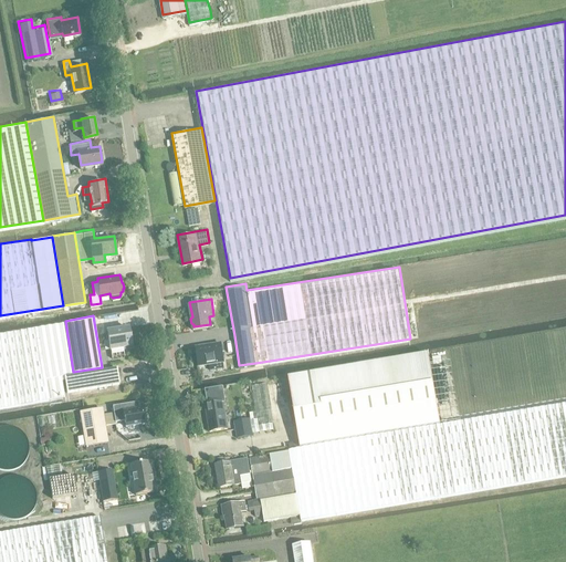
[(64,374),(73,372),(65,321),(0,331),(0,405),(64,394),(61,374),(64,374)]
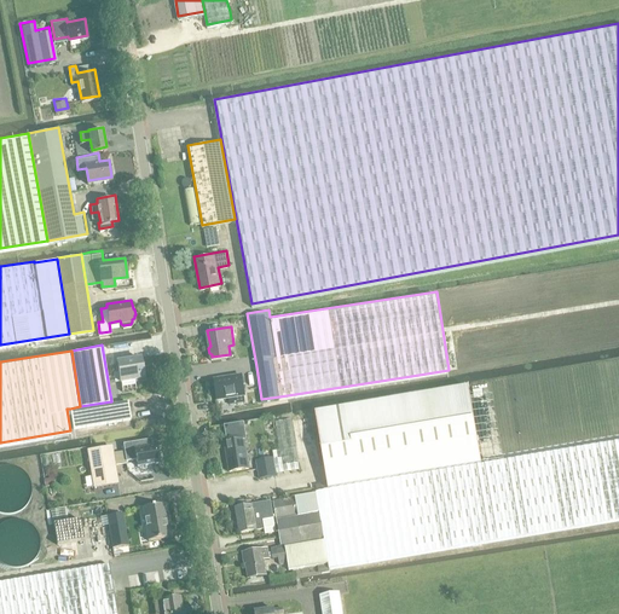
[(146,377),(144,366),(143,366),(140,355),(116,359),(120,378),(134,376),(136,378),(146,377)]
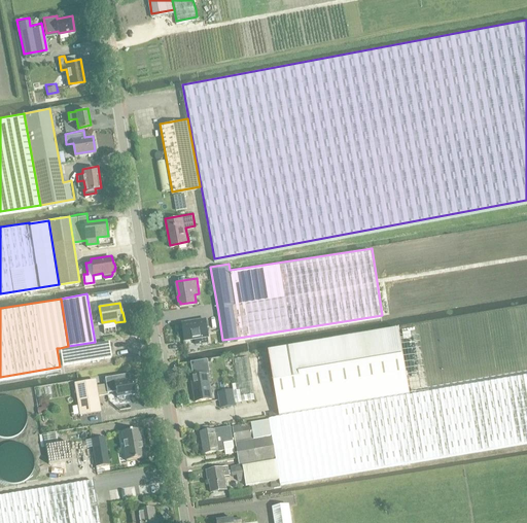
[(206,316),(182,320),(185,337),(195,336),(196,341),(209,339),(208,334),(209,334),(206,316)]
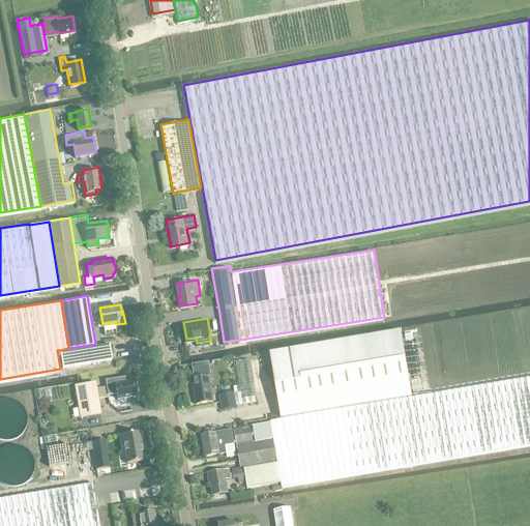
[(401,327),(395,328),(270,349),(281,416),(411,393),(401,327)]
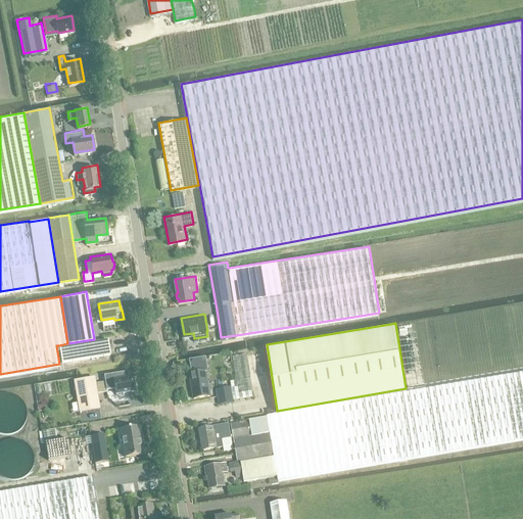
[(107,336),(94,339),(67,343),(59,345),(61,360),(110,351),(107,336)]
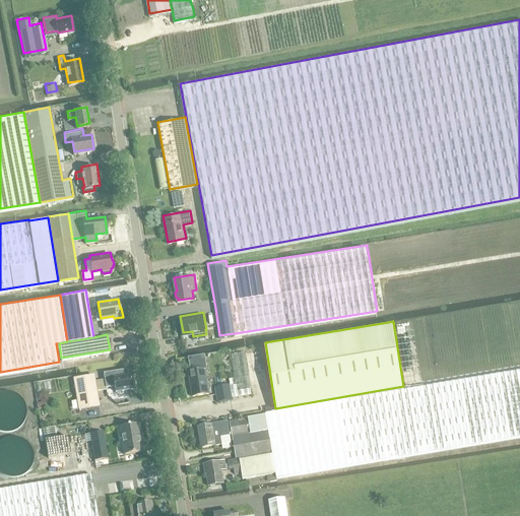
[(191,368),(188,368),(192,393),(209,390),(205,367),(207,366),(205,351),(188,353),(191,368)]
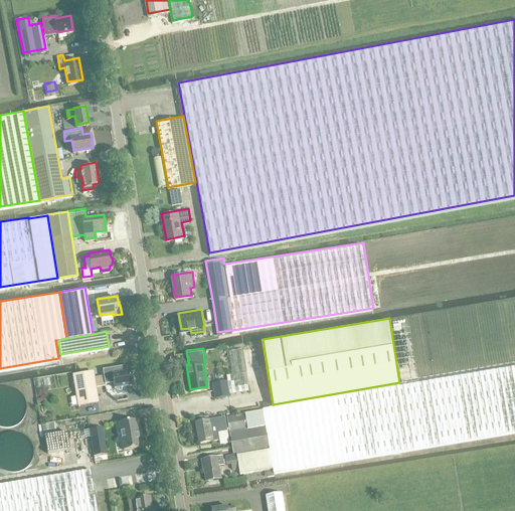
[(264,407),(245,410),(227,413),(217,415),(209,416),(195,419),(198,440),(229,436),(228,431),(229,431),(232,444),(233,451),(236,451),(236,455),(238,466),(239,471),(266,467),(267,474),(273,473),(272,466),(273,466),(274,471),(514,430),(514,363),(476,370),(337,394),(263,406),(264,407)]
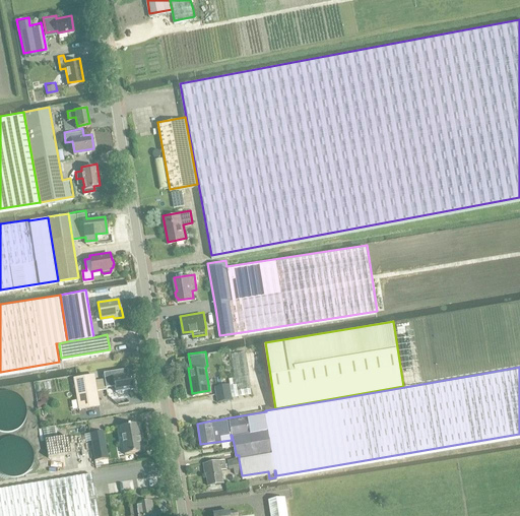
[(113,375),(104,377),(105,385),(114,383),(115,389),(132,386),(132,384),(133,384),(132,379),(131,379),(130,372),(113,375)]
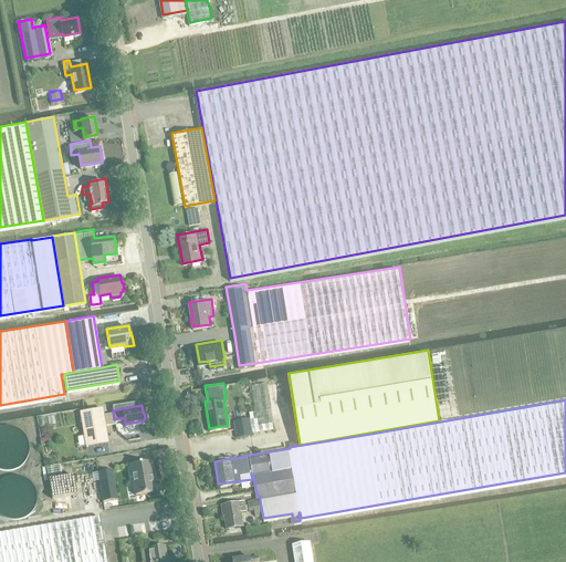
[(114,419),(113,410),(113,409),(103,410),(102,406),(80,409),(85,443),(107,439),(104,423),(115,422),(114,419)]
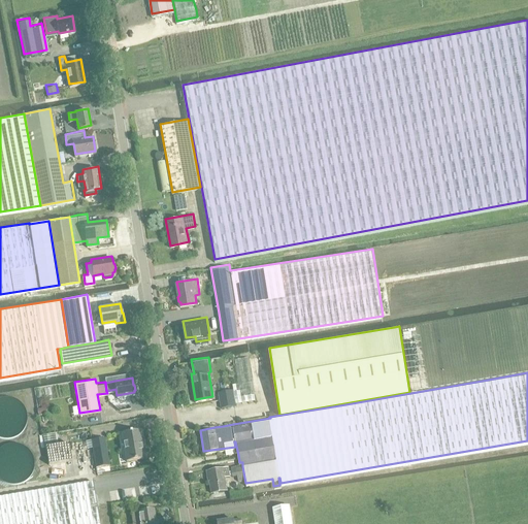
[(233,387),(219,389),(221,404),(235,402),(235,401),(233,387)]
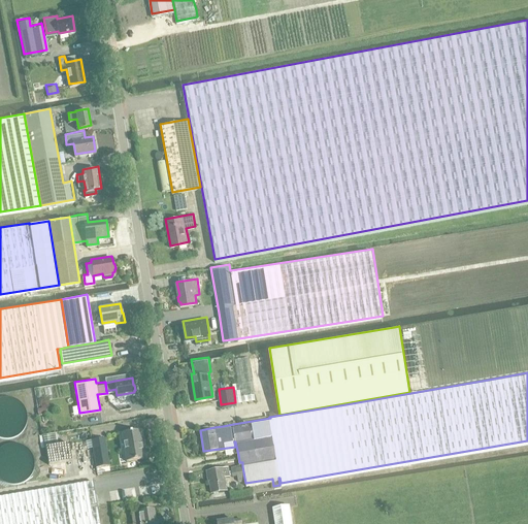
[(27,418),(27,414),(27,411),(25,406),(24,402),(21,399),(18,397),(14,395),(10,394),(6,394),(2,394),(0,394),(0,433),(2,434),(6,434),(10,434),(14,433),(18,431),(21,428),(24,425),(25,422),(27,418)]
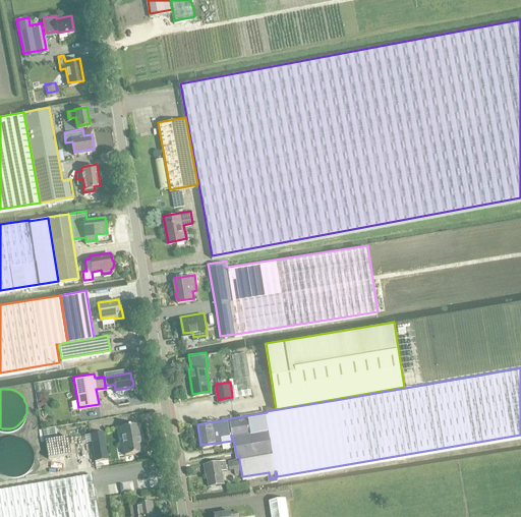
[(46,406),(45,399),(37,400),(38,407),(46,406)]
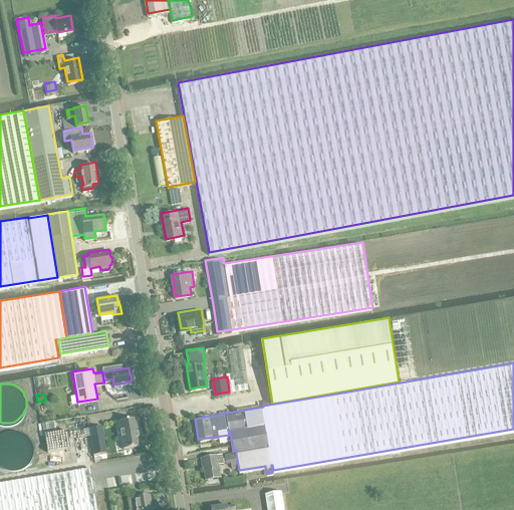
[(140,429),(137,415),(117,419),(122,446),(139,443),(137,430),(140,429)]
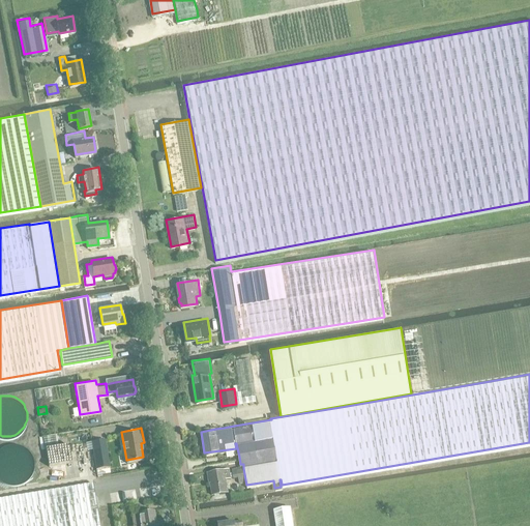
[(40,433),(43,443),(52,441),(49,431),(40,433)]
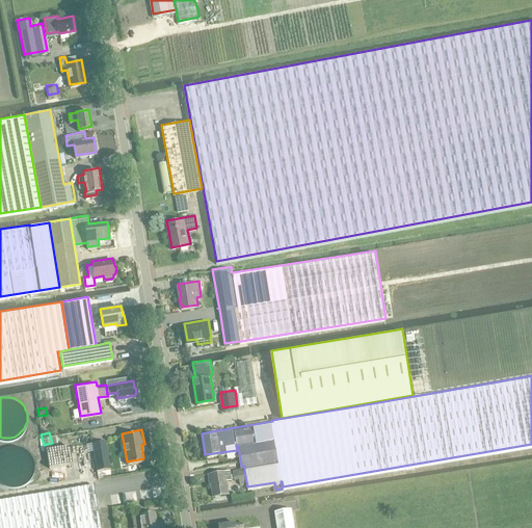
[(105,438),(90,441),(96,468),(109,466),(105,438)]
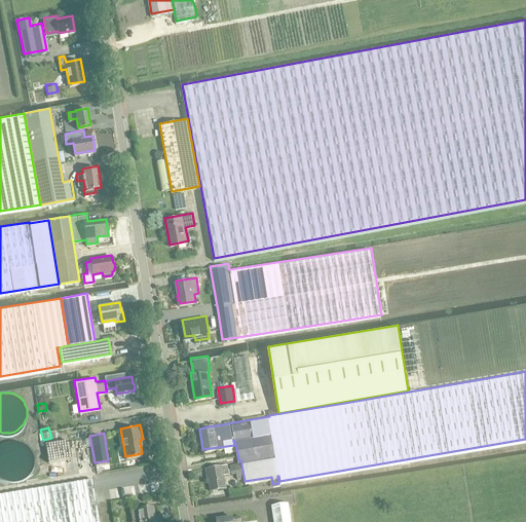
[(33,462),(34,458),(33,454),(32,451),(30,447),(28,444),(25,442),(21,440),(17,439),(13,438),(9,439),(5,440),(2,442),(0,443),(0,474),(2,476),(5,477),(9,479),(13,479),(17,479),(21,477),(25,476),(28,473),(30,470),(32,467),(33,462)]
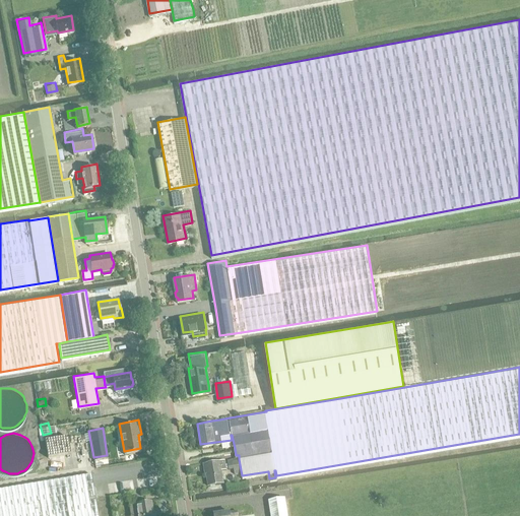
[(234,471),(241,470),(239,455),(236,455),(232,456),(232,457),(226,457),(229,466),(234,466),(234,471)]
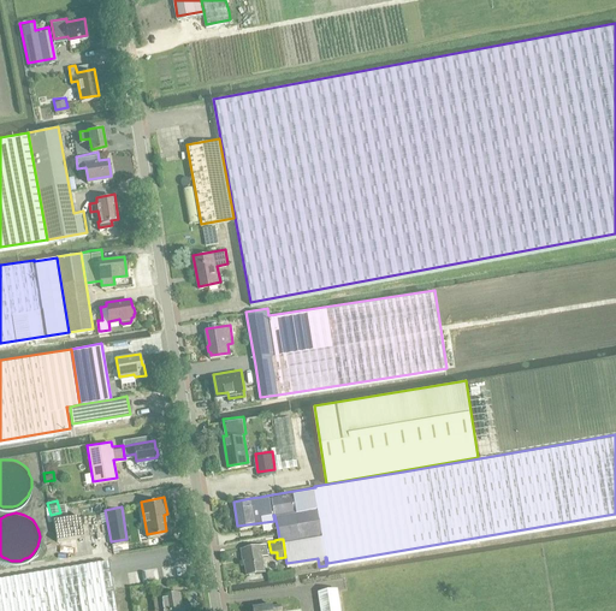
[(261,553),(267,552),(265,541),(241,545),(242,552),(244,552),(247,571),(264,569),(261,553)]
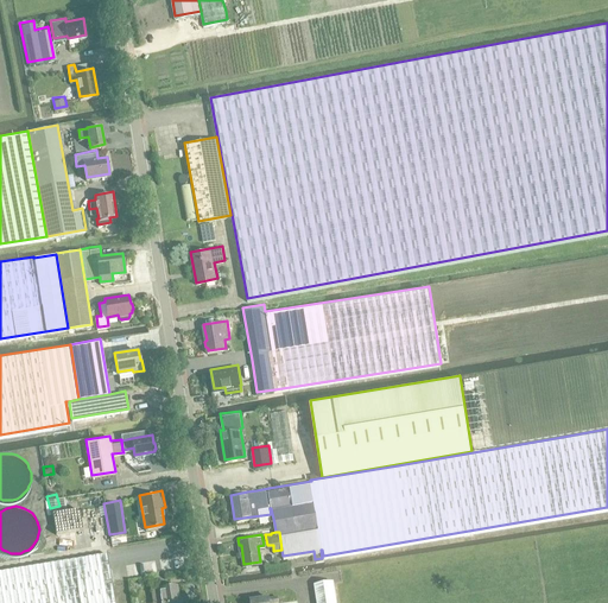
[(0,602),(114,602),(106,551),(0,567),(0,602)]
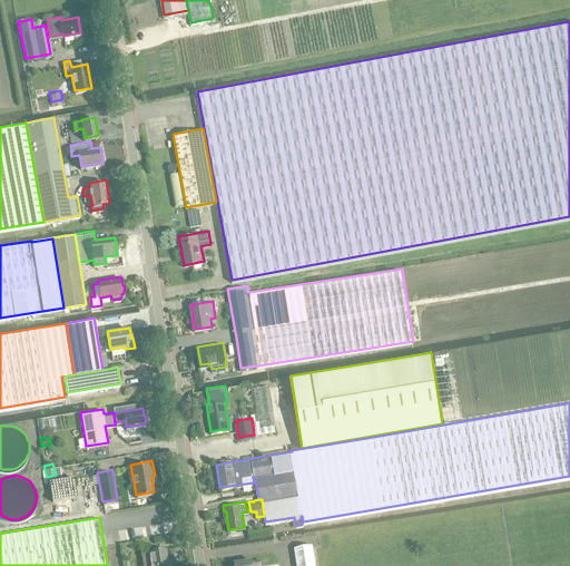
[(315,565),(313,543),(310,543),(294,545),(296,565),(315,565)]
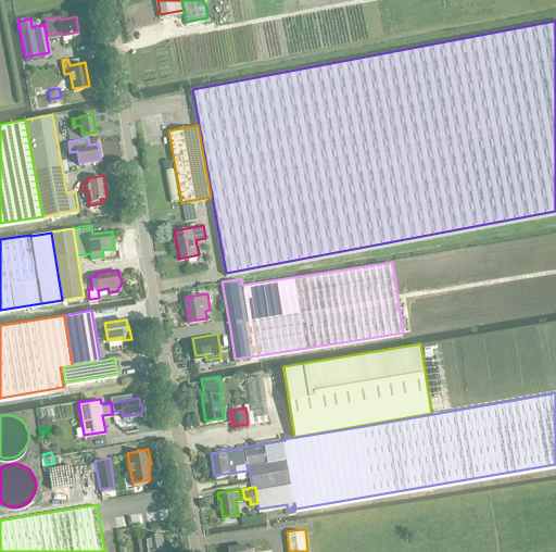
[(147,551),(164,551),(162,534),(144,536),(147,551)]
